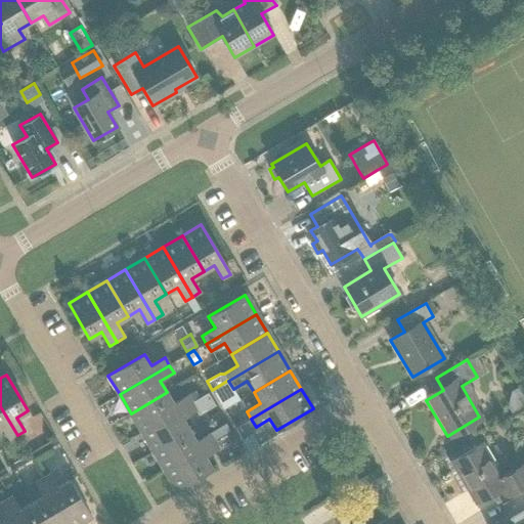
[(167,392),(131,413),(142,432),(191,402),(187,395),(173,403),(167,392)]
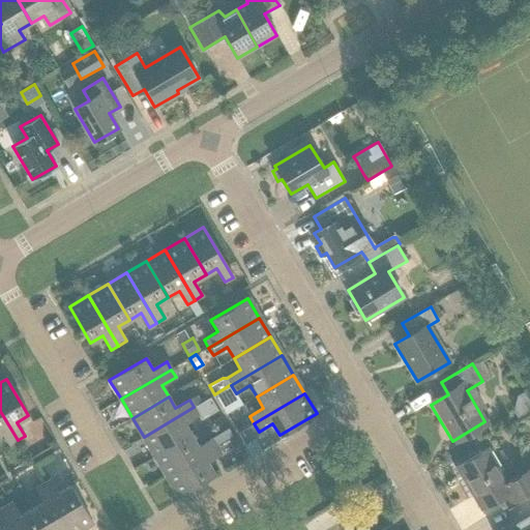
[(184,423),(199,415),(194,407),(144,437),(154,457),(192,435),(184,423)]
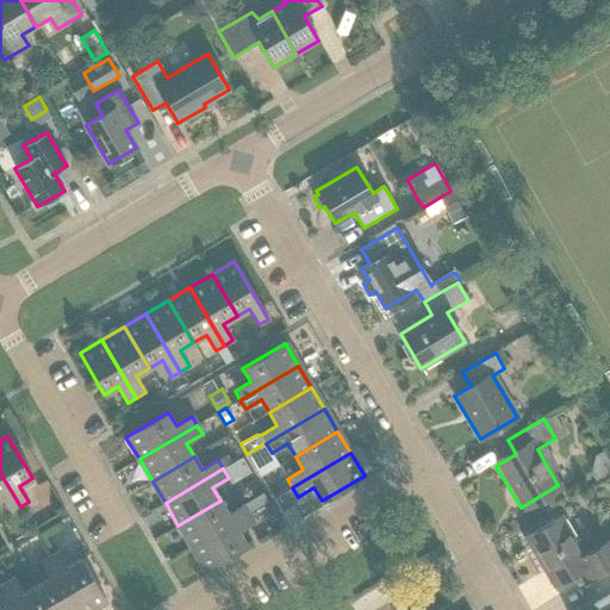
[(20,506),(0,473),(0,497),(1,497),(11,512),(20,506)]
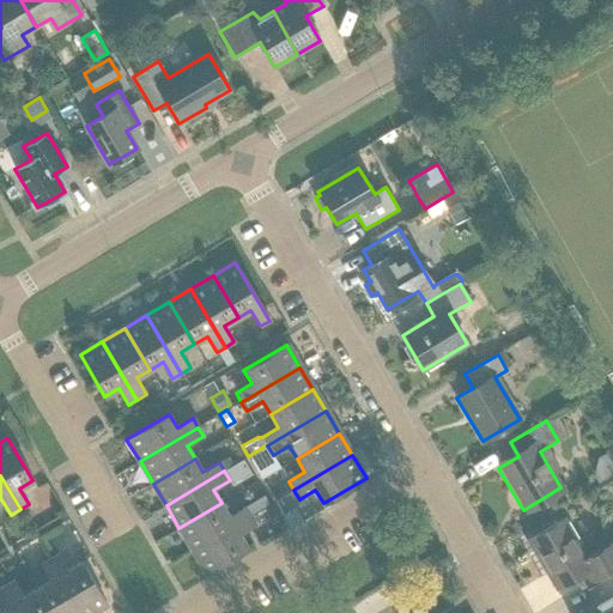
[(246,507),(229,516),(222,503),(178,528),(192,550),(250,515),(246,507)]
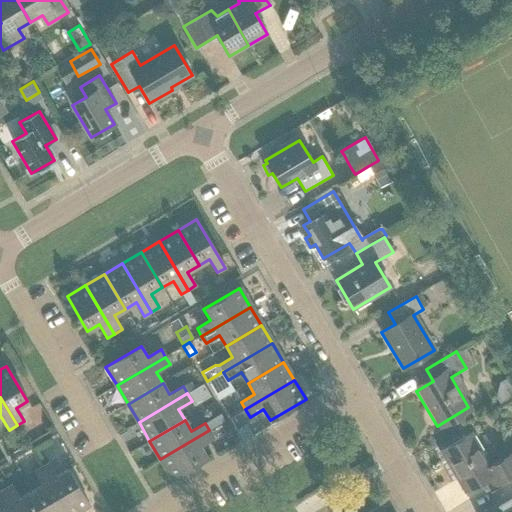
[(214,438),(209,430),(160,459),(172,478),(207,457),(200,446),(214,438)]
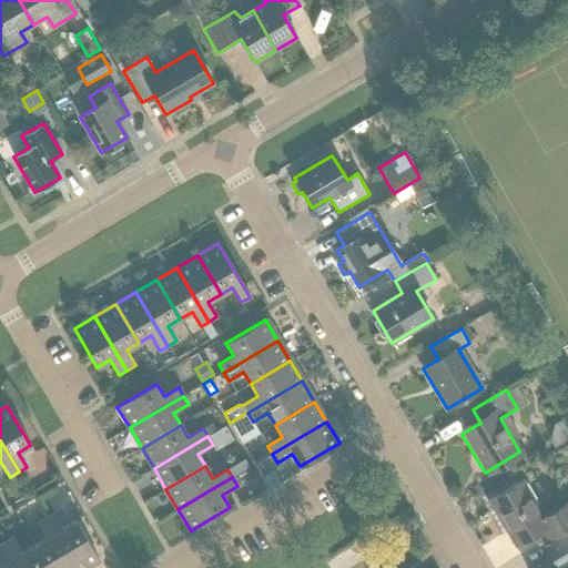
[(538,546),(567,527),(567,501),(543,517),(523,484),(488,505),(510,544),(530,533),(538,546)]
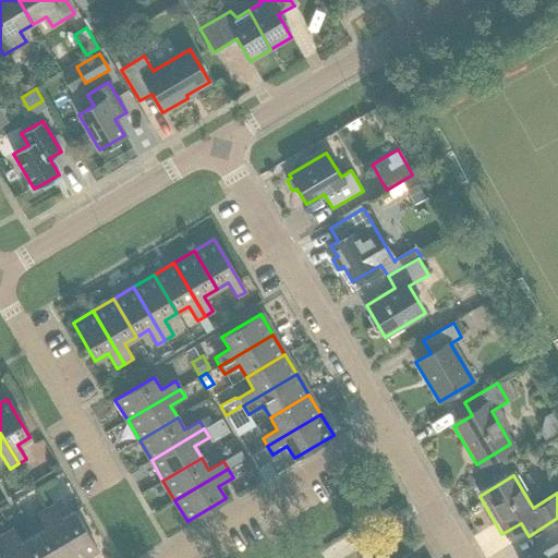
[(53,504),(45,509),(74,557),(83,557),(97,550),(74,511),(62,519),(53,504)]
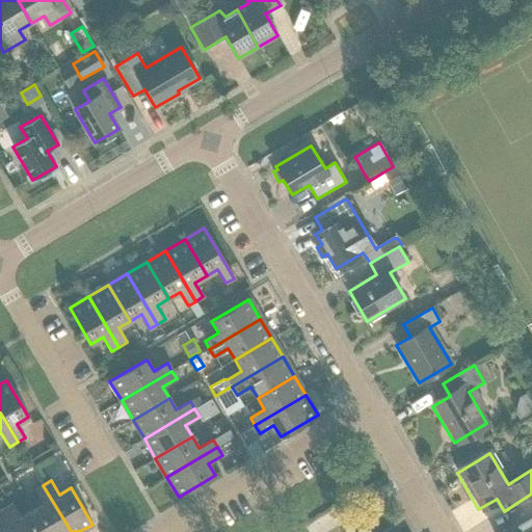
[(44,504),(32,510),(45,531),(71,531),(43,485),(35,489),(44,504)]
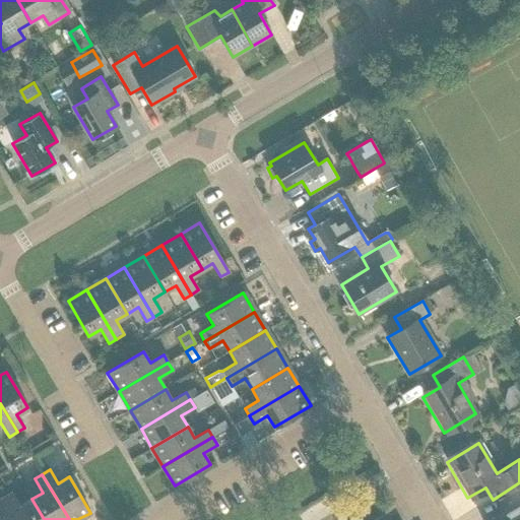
[(519,519),(519,488),(500,500),(506,512),(493,519),(519,519)]
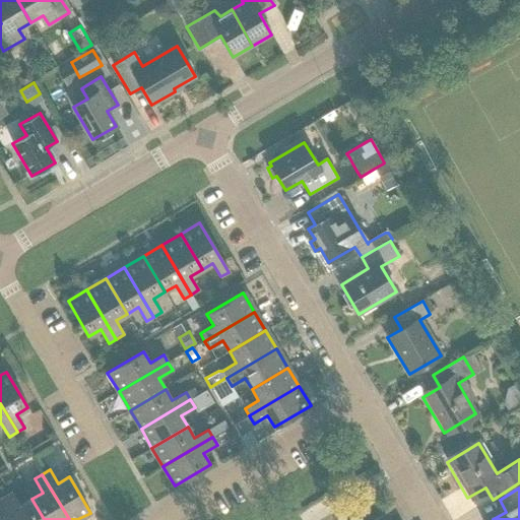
[(20,506),(12,492),(4,497),(18,519),(44,519),(31,499),(20,506)]
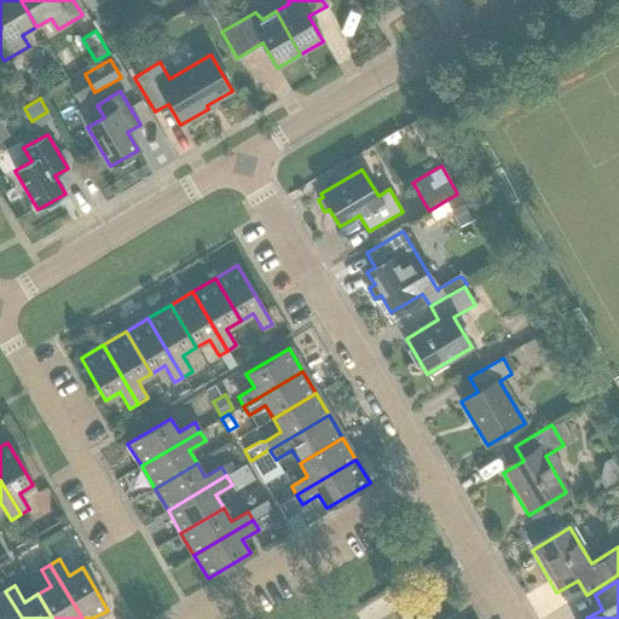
[(0,594),(0,602),(6,613),(0,615),(0,618),(22,618),(5,591),(0,594)]
